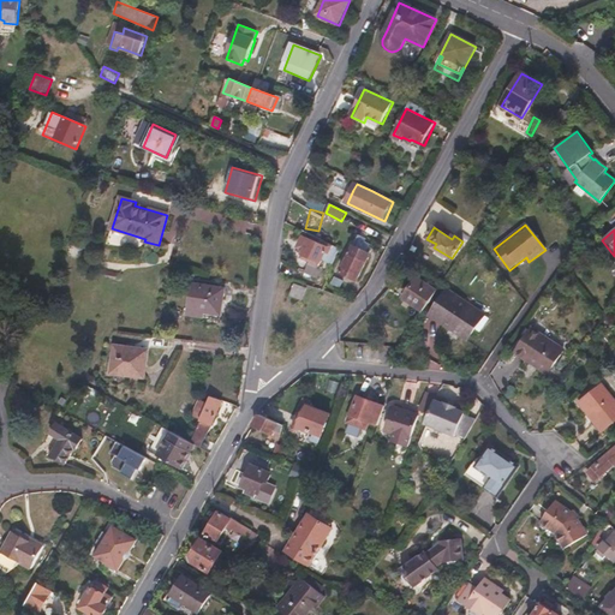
[(299,243),(306,246),(310,239),(303,236),(299,243)]
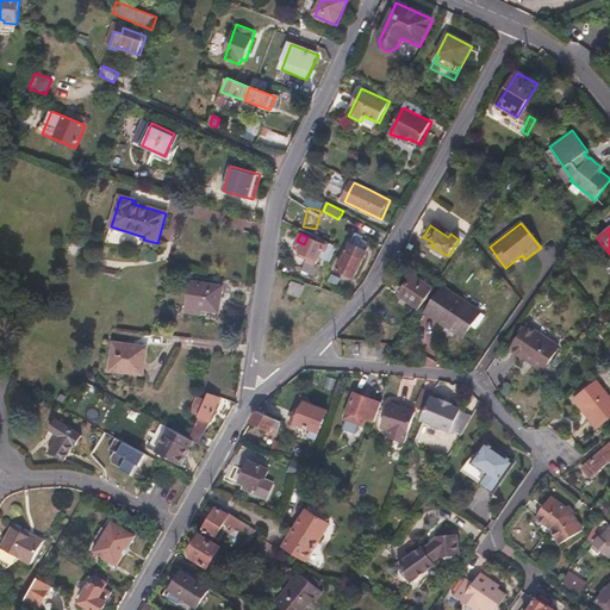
[(356,234),(352,244),(367,251),(371,246),(369,243),(363,241),(365,238),(356,234)]
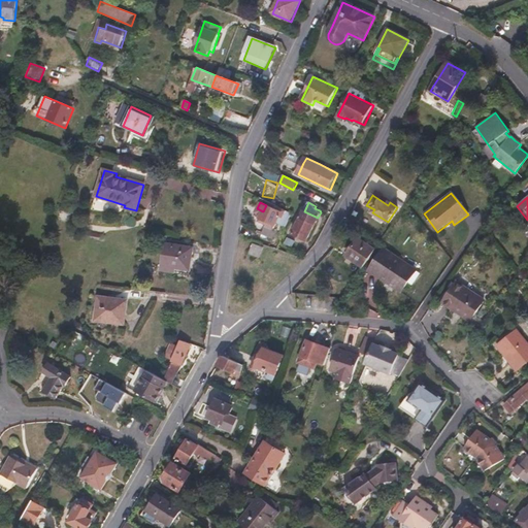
[(263,211),(259,219),(275,226),(276,223),(286,228),(291,213),(277,207),(275,209),(266,205),(263,211)]
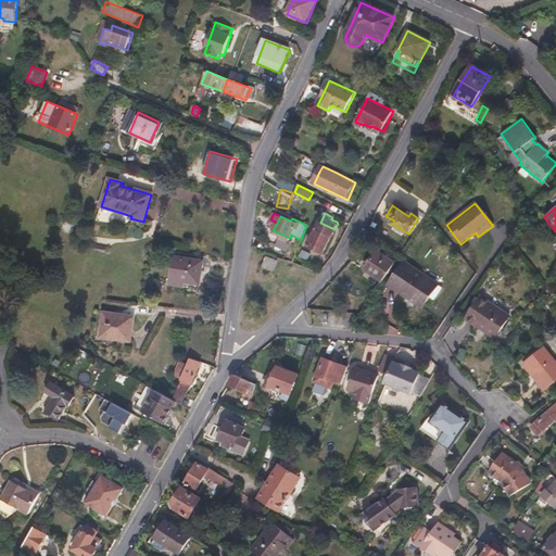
[(310,247),(324,253),(335,229),(320,223),(310,247)]
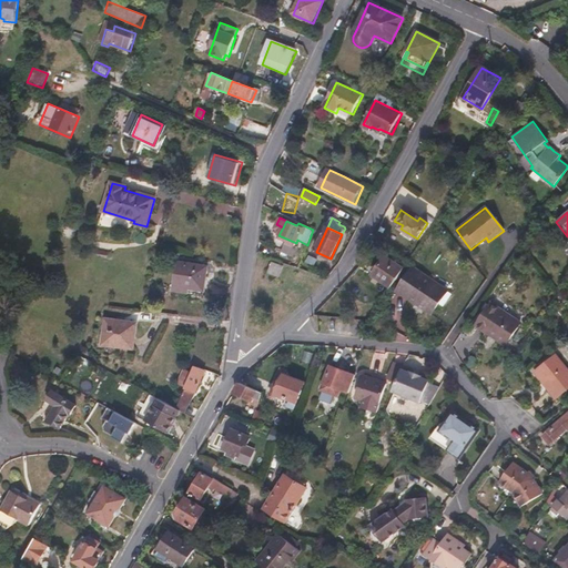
[(294,246),(296,243),(279,235),(277,239),(294,246)]
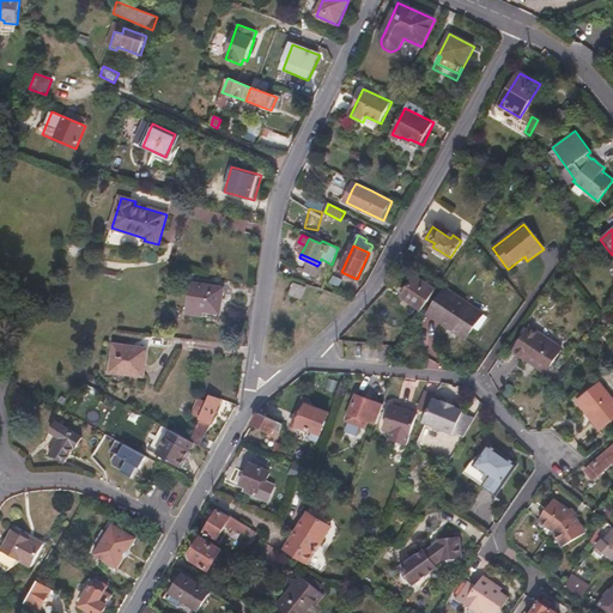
[(402,297),(423,310),(436,291),(416,278),(402,297)]
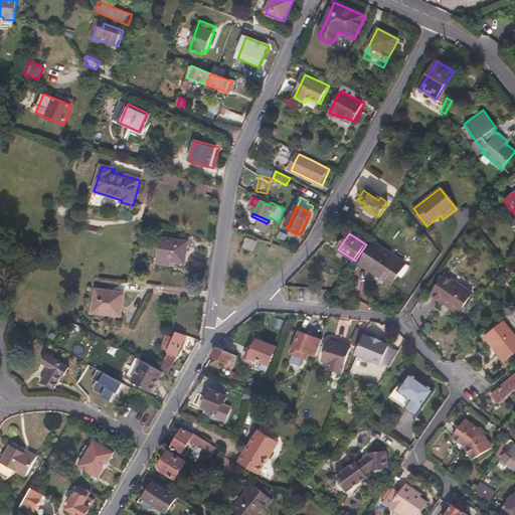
[(170,267),(171,263),(184,264),(188,241),(163,237),(158,265),(170,267)]
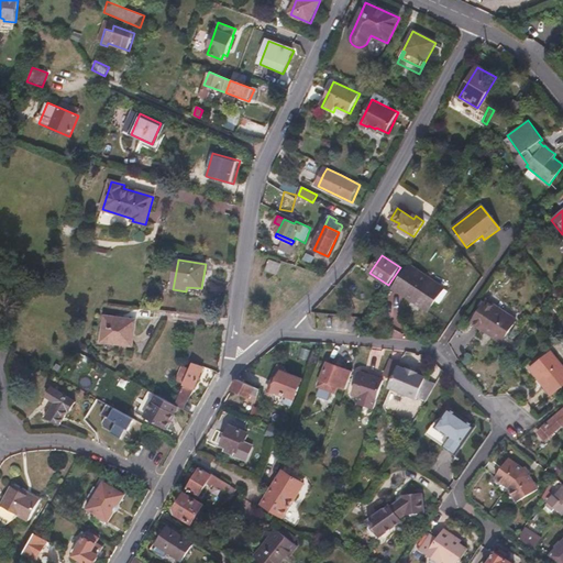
[(269,261),(266,272),(277,276),(280,265),(269,261)]
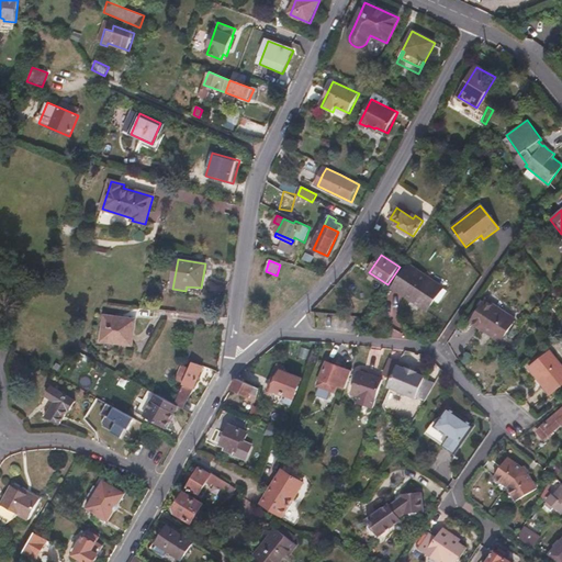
[(427,312),(436,299),(431,296),(439,284),(409,265),(393,289),(427,312)]
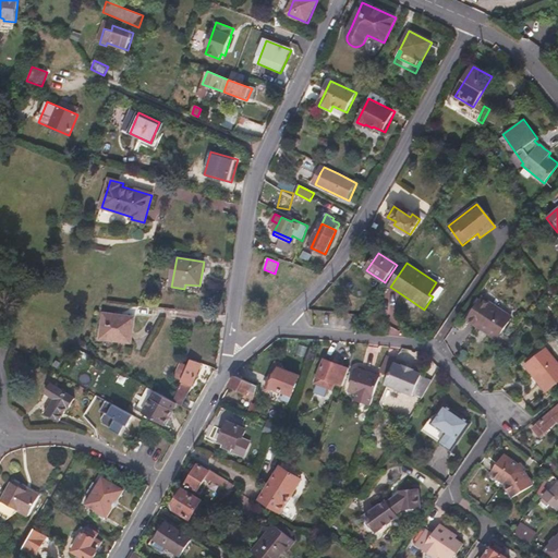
[(428,294),(433,296),(440,286),(436,282),(428,294)]
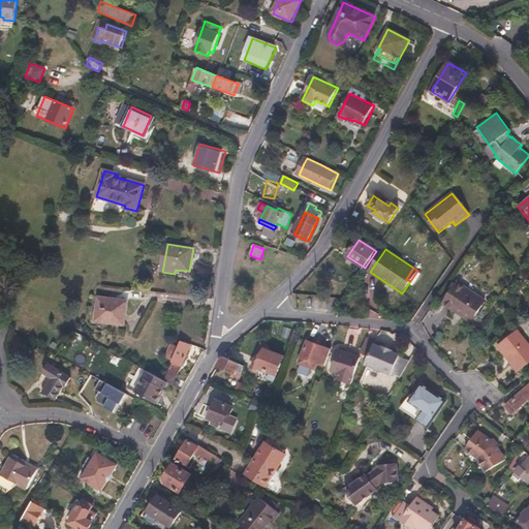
[(457,306),(473,317),(485,301),(457,283),(443,304),(455,311),(457,306)]
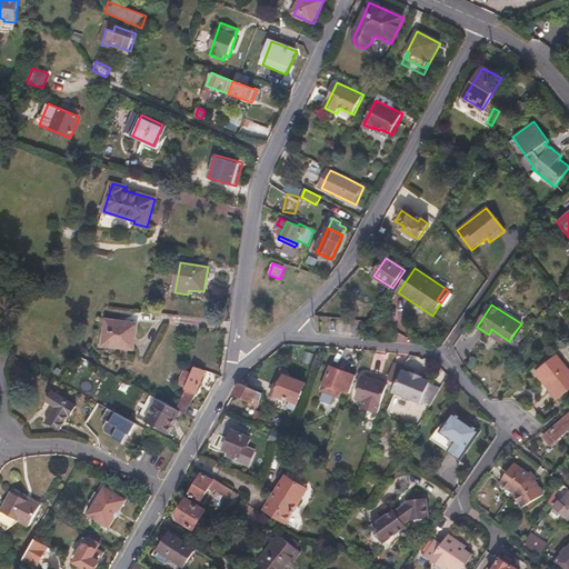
[(107,320),(103,346),(135,350),(138,325),(107,320)]
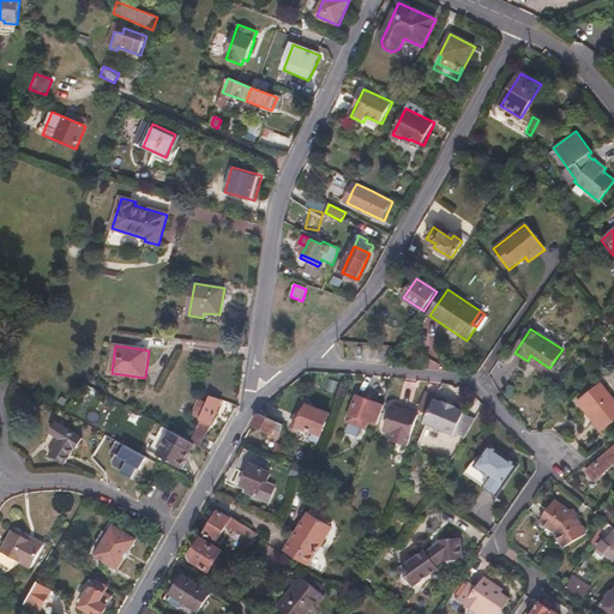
[(547,373),(549,368),(530,355),(528,361),(547,373)]
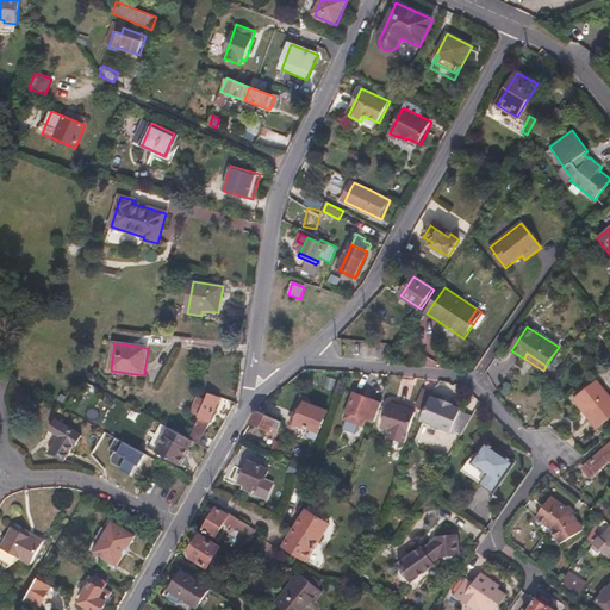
[(589,411),(585,414),(597,428),(609,417),(609,397),(598,383),(579,399),(589,411)]
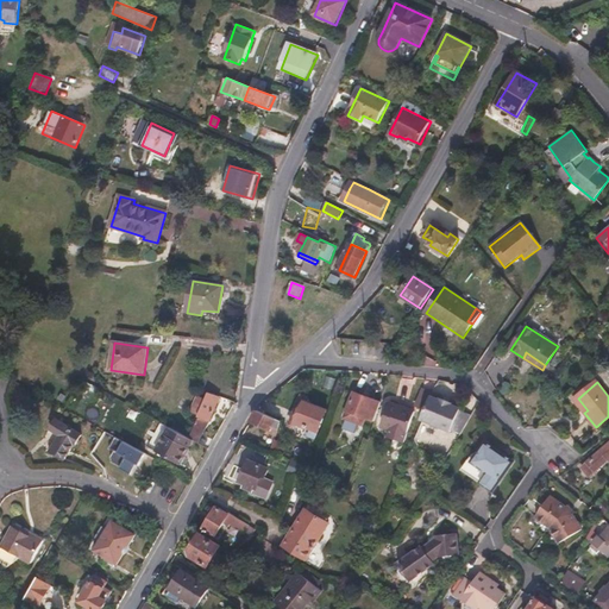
[(415,407),(425,410),(429,397),(432,393),(424,389),(415,407)]
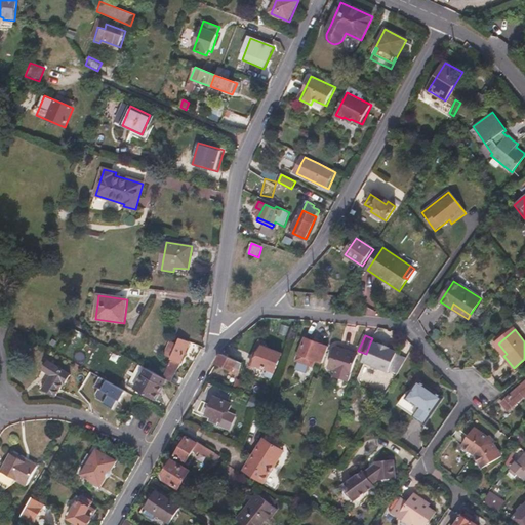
[(305,338),(299,355),(315,361),(323,363),(328,348),(305,338)]
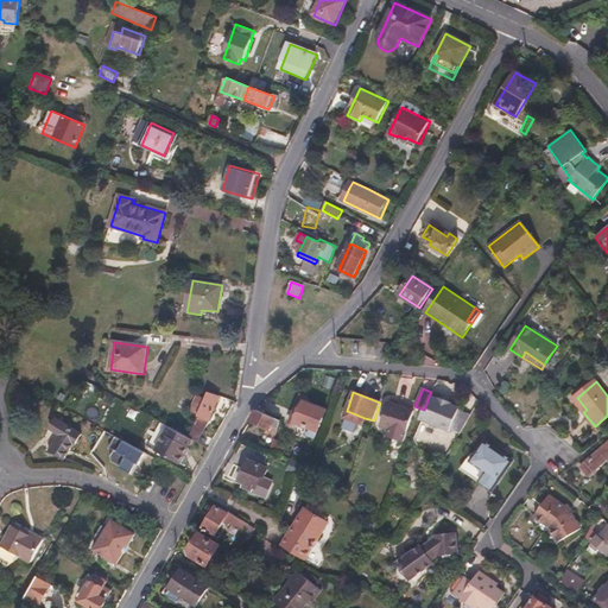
[(209,393),(206,400),(200,415),(198,417),(207,420),(209,420),(216,403),(217,404),(221,397),(209,393)]
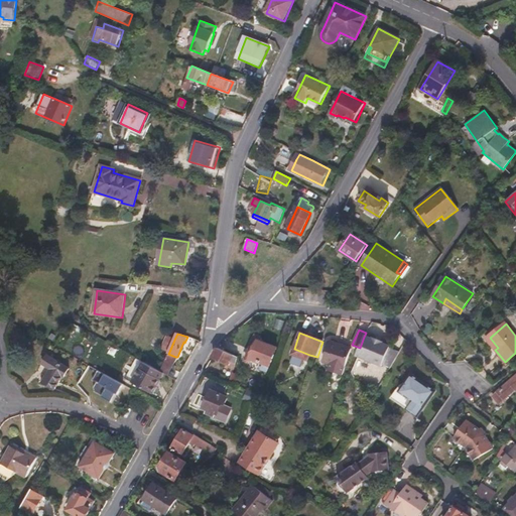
[(249,364),(251,360),(259,341),(260,337),(255,335),(244,362),(249,364)]
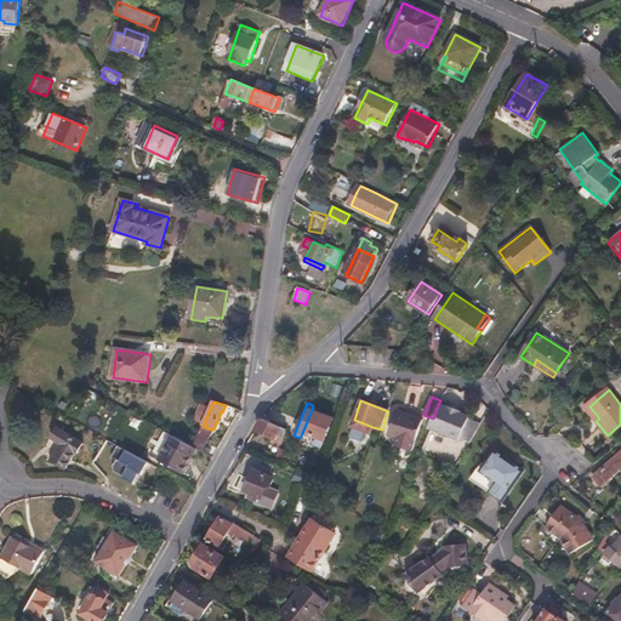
[(194,420),(204,423),(210,409),(200,404),(194,420)]
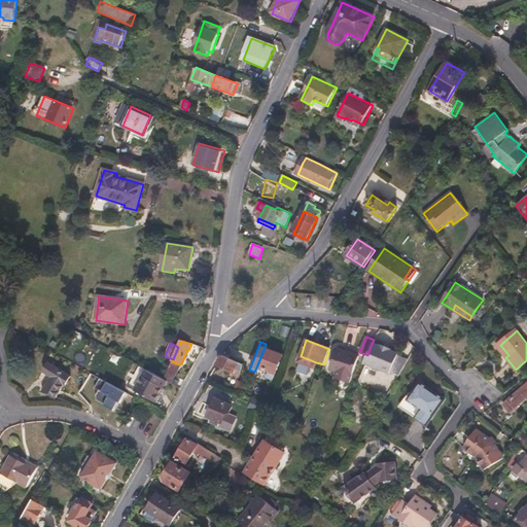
[(380,347),(372,344),(367,355),(363,364),(389,376),(396,357),(398,354),(390,351),(390,349),(380,345),(380,347)]
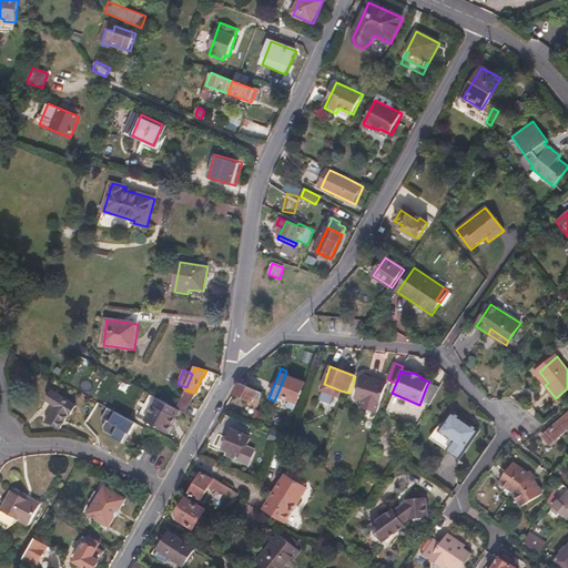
[(536,374),(545,385),(548,383),(539,372),(536,374)]
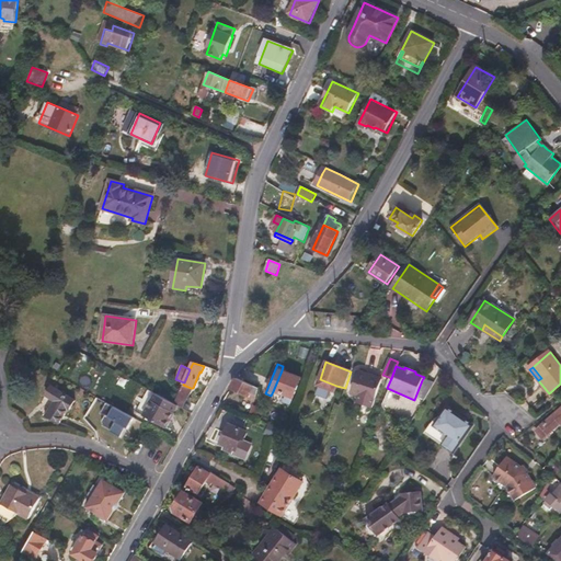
[(282,370),(273,391),(287,397),(285,402),(292,405),(301,378),(282,370)]
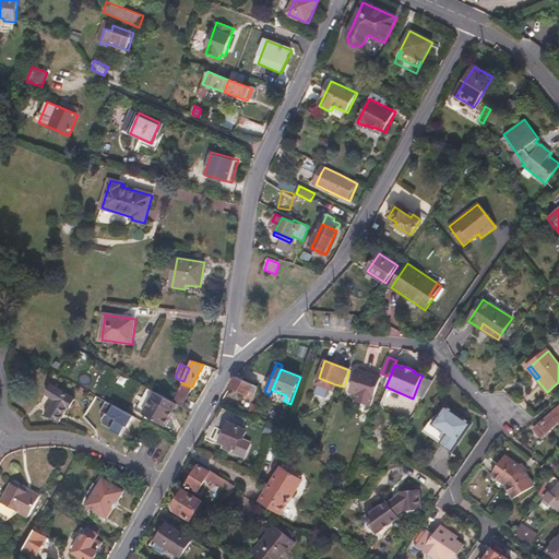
[(358,370),(351,392),(358,394),(356,402),(370,406),(380,378),(358,370)]
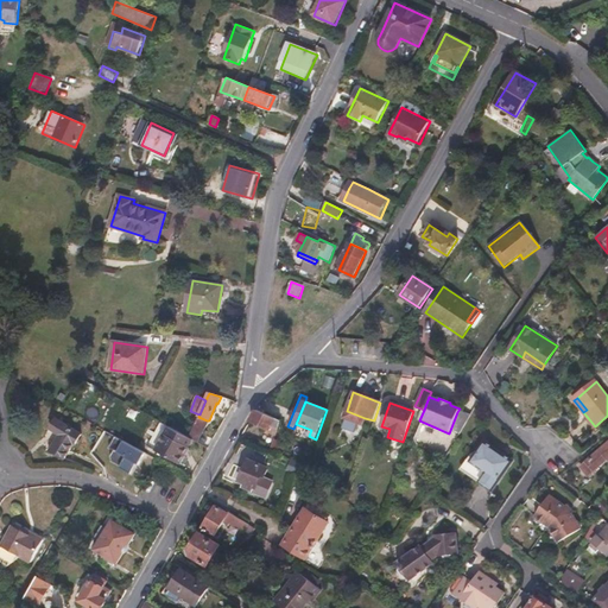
[(252,422),(271,430),(276,419),(258,411),(252,422)]
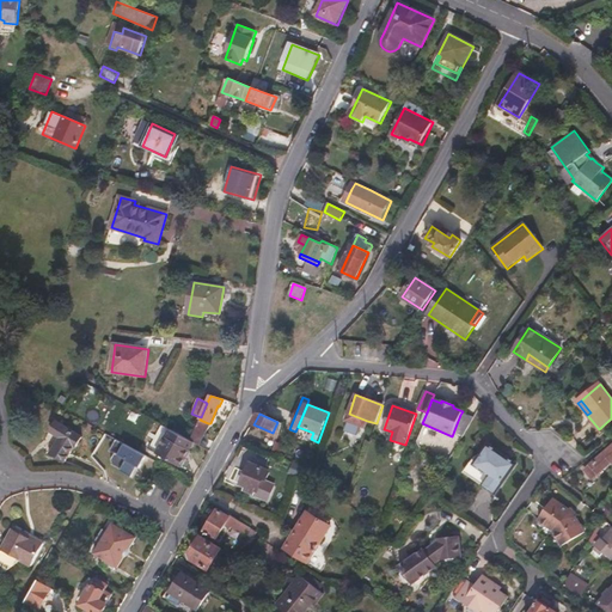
[(365,427),(367,421),(349,414),(347,420),(365,427)]
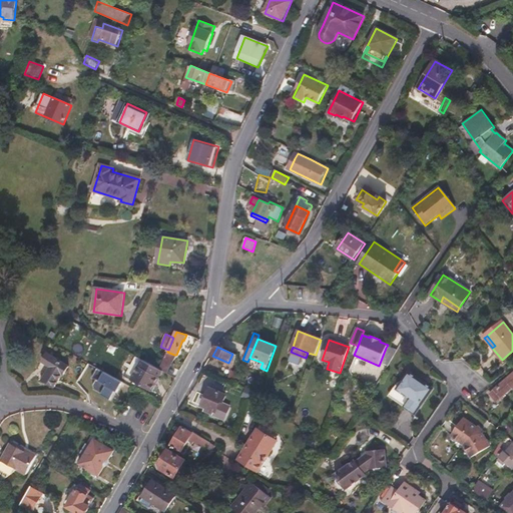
[(379,366),(386,369),(396,352),(386,348),(379,366)]
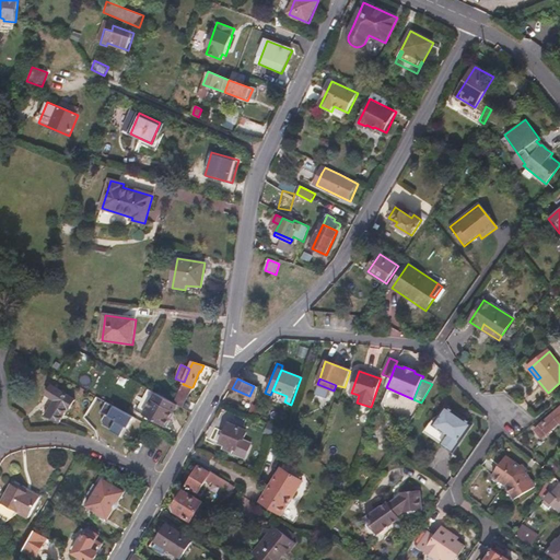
[(190,387),(183,384),(178,394),(183,396),(187,397),(190,387)]
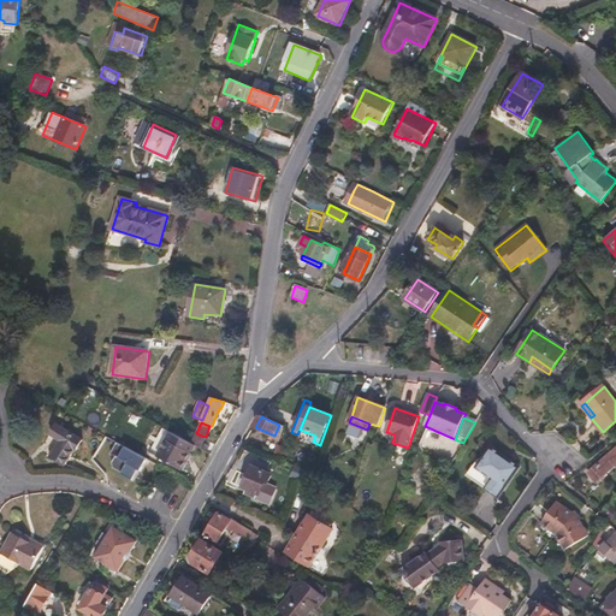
[(57,425),(51,436),(60,442),(51,457),(65,466),(75,449),(77,450),(83,439),(57,425)]
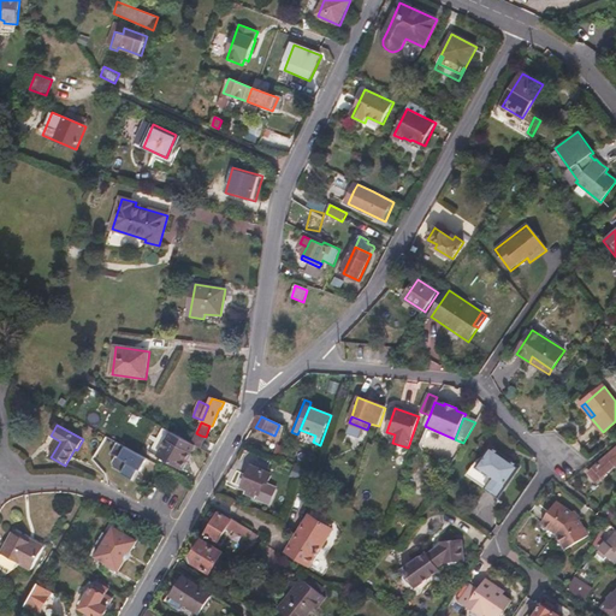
[(273,440),(279,443),(284,427),(279,425),(274,436),(273,440)]
